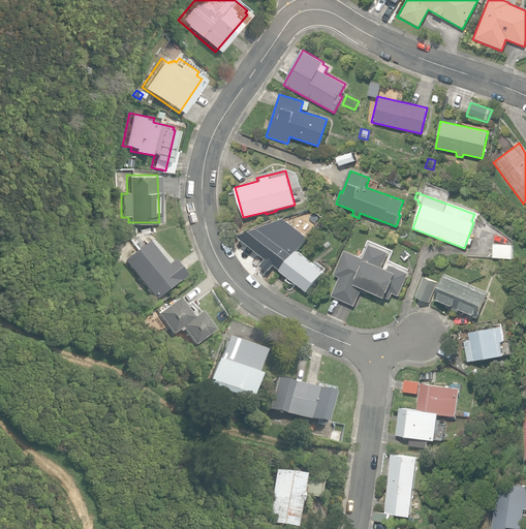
[(282,216),(237,235),(268,259),(265,262),(269,267),(272,263),(280,270),(296,251),(307,236),(282,216)]
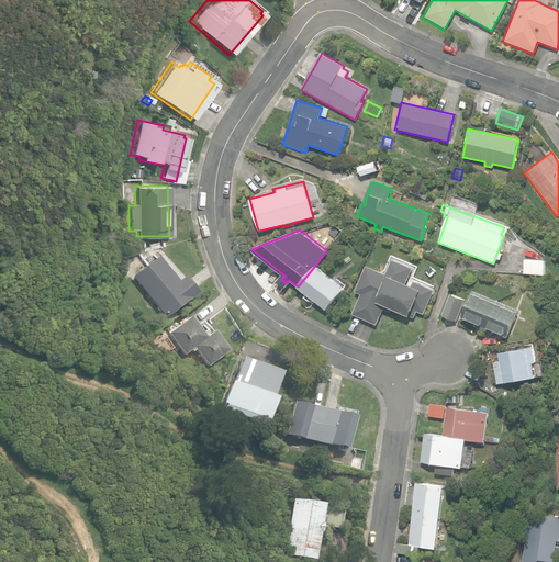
[(129,277),(161,319),(193,295),(180,278),(176,281),(156,256),(129,277)]
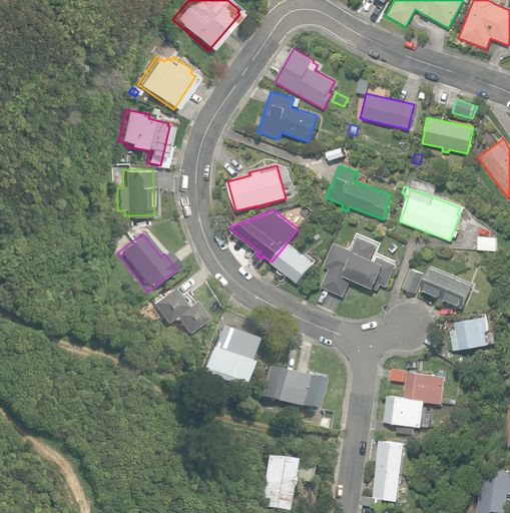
[(320,287),(342,297),(349,282),(355,285),(356,281),(376,290),(379,284),(385,287),(395,265),(376,257),(375,261),(369,259),(375,244),(357,236),(351,249),(334,241),(323,266),(328,269),(320,287)]
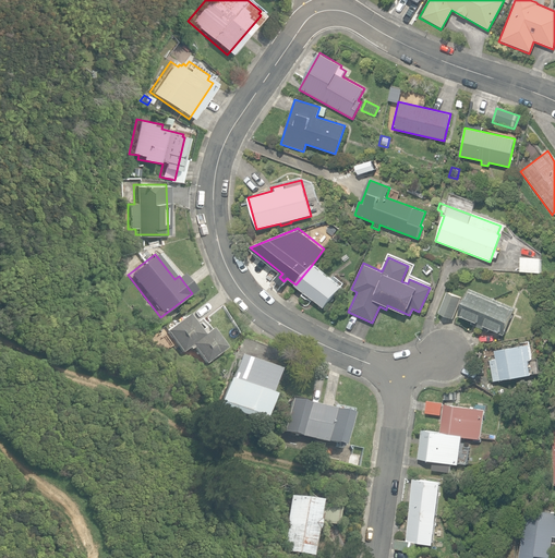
[(518,273),(539,273),(540,257),(518,257),(518,273)]
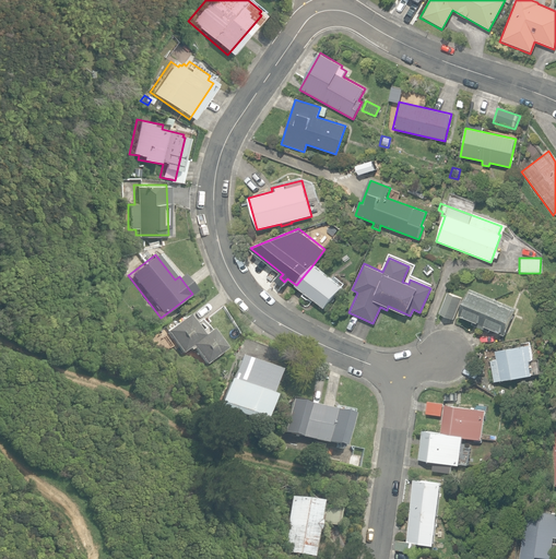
[(312,265),(296,285),(323,308),(340,287),(312,265)]
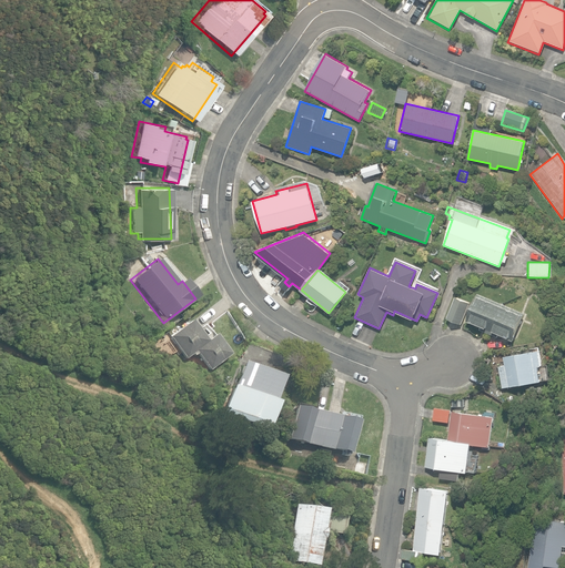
[(497,334),(512,341),(524,313),(477,293),(464,323),(496,337),(497,334)]
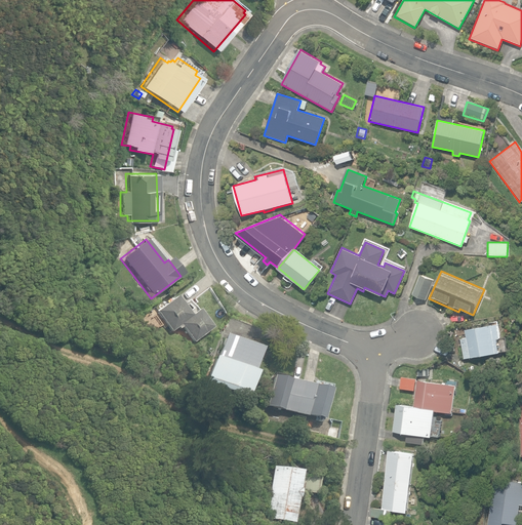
[(411,294),(425,299),(433,280),(419,274),(411,294)]
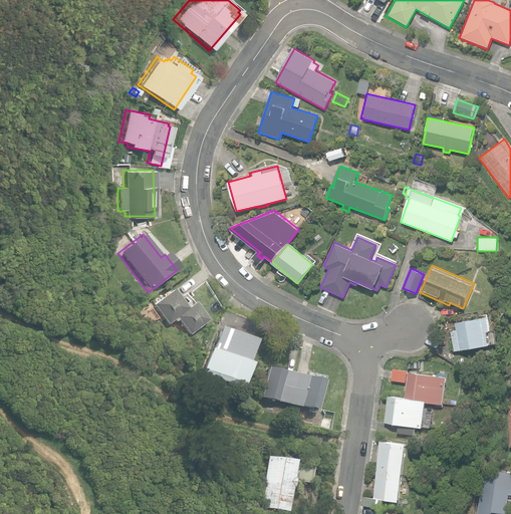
[(176,320),(188,335),(206,321),(192,303),(184,309),(170,290),(151,305),(166,325),(172,321),(173,323),(176,320)]
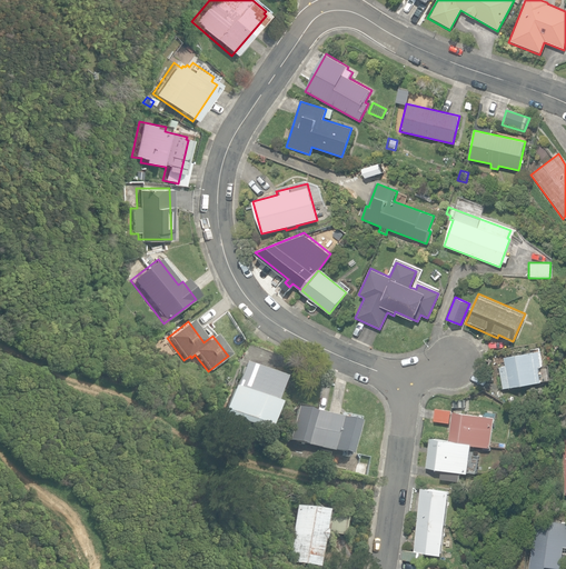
[(497,365),(500,386),(540,379),(538,363),(540,363),(538,349),(502,355),(504,363),(497,365)]
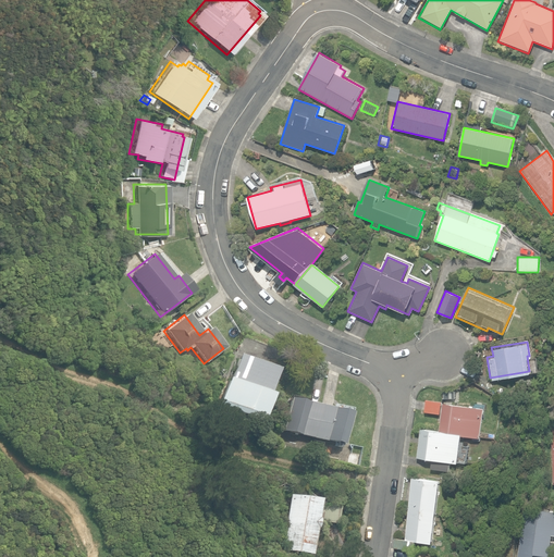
[(216,405),(261,420),(270,394),(268,393),(275,369),(236,355),(228,379),(224,379),(216,405)]
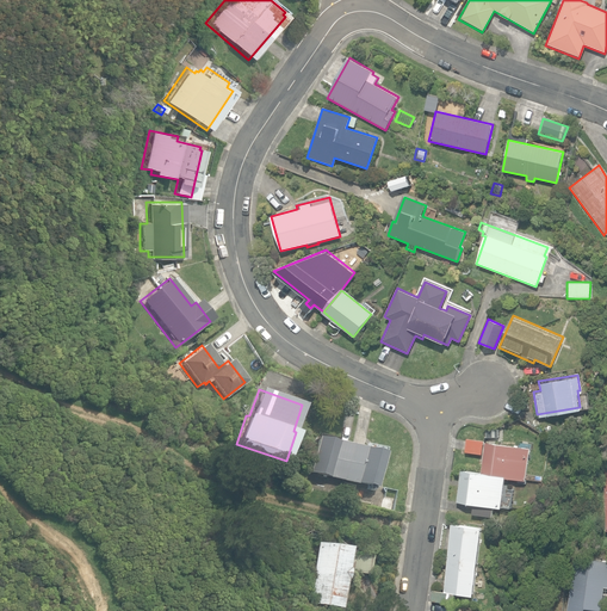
[(483,438),(495,439),(496,431),(485,429),(483,438)]
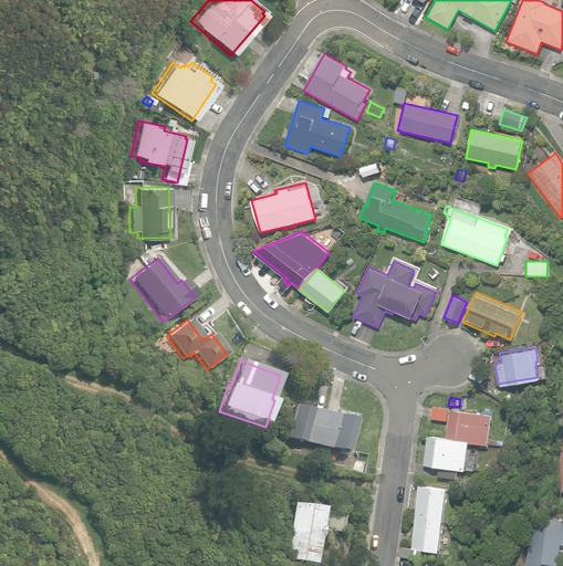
[(339,453),(344,454),(344,451),(346,452),(354,419),(291,405),(284,438),(340,450),(339,453)]
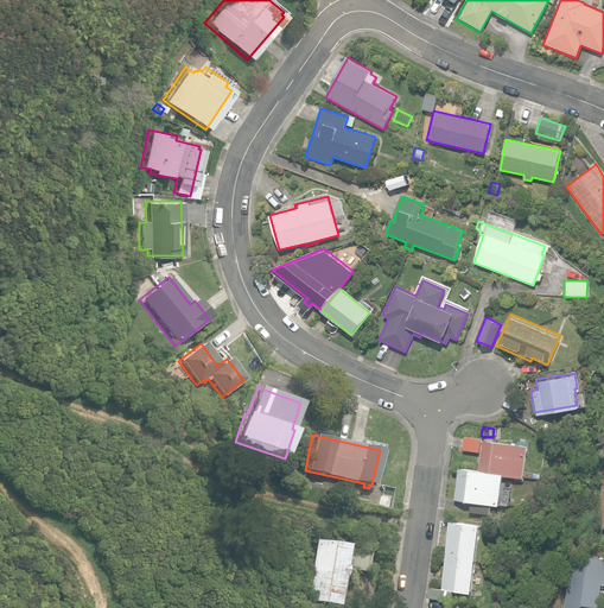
[(461,450),(477,453),(479,438),(463,436),(461,450)]
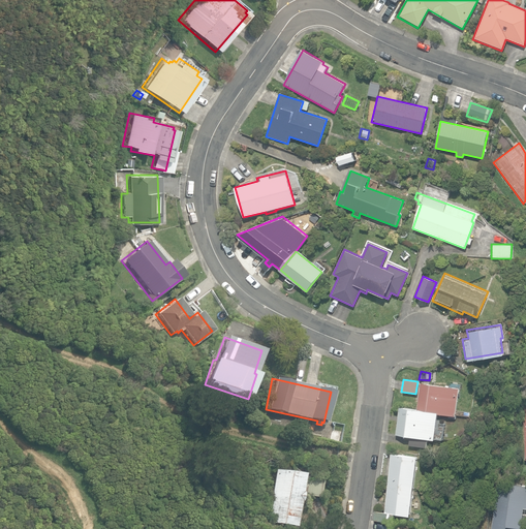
[(458,389),(421,382),(415,410),(436,413),(454,416),(458,389)]
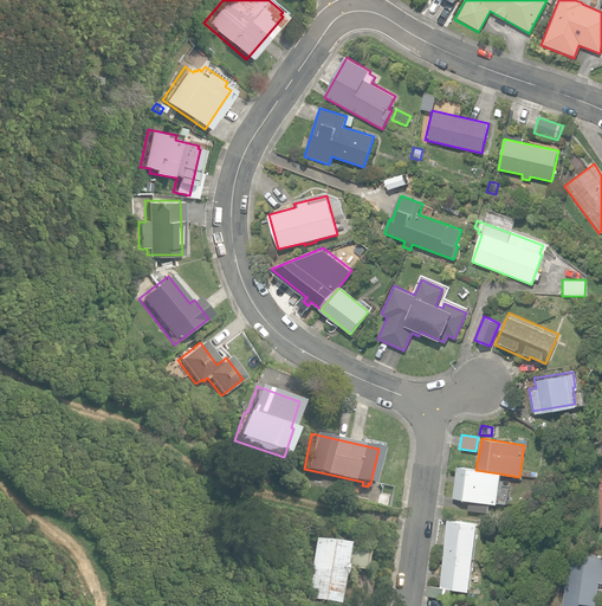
[(499,474),(476,470),(455,466),(451,497),(467,501),(466,510),(486,514),(487,503),(494,504),(499,474)]
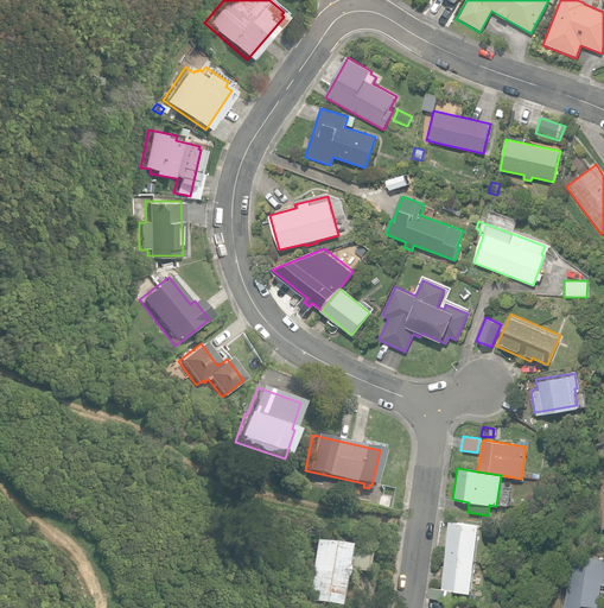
[(444,555),(475,559),(479,525),(449,520),(444,555)]
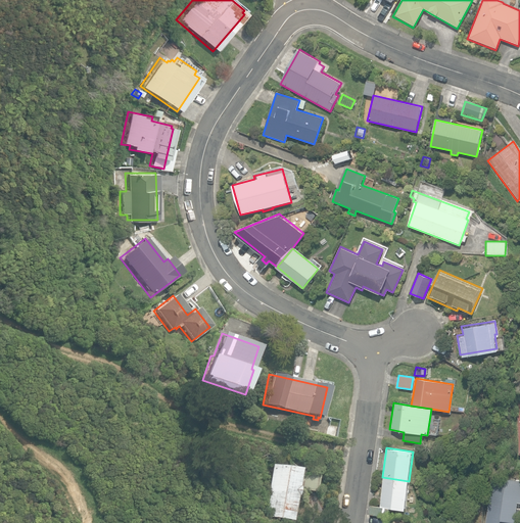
[(262,516),(290,520),(294,495),(295,495),(295,489),(315,491),(317,474),(297,471),(297,469),(269,465),(262,516)]
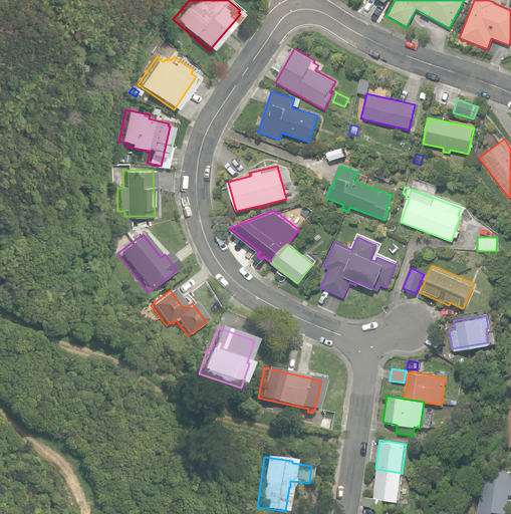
[(491,513),(492,511),(506,513),(509,493),(510,493),(510,471),(483,468),(476,513),(491,513)]
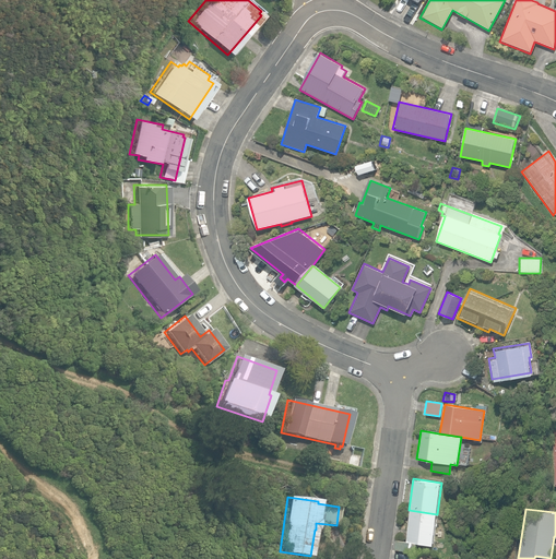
[(433,545),(437,514),(409,510),(404,540),(395,539),(393,549),(415,552),(416,543),(433,545)]
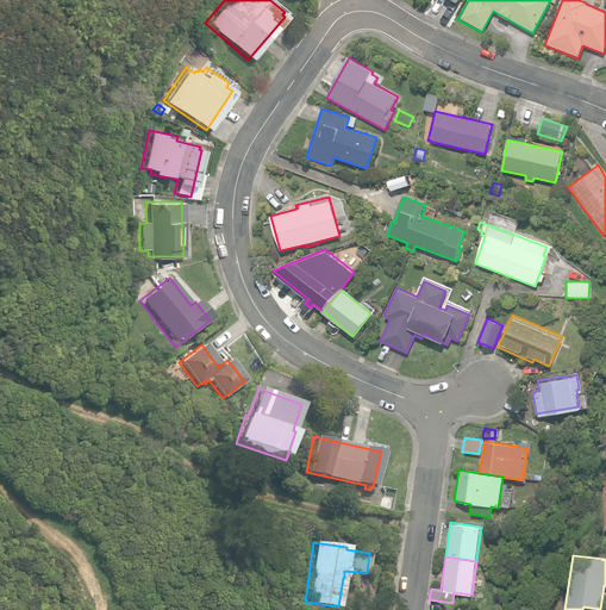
All buildings are outlined.
